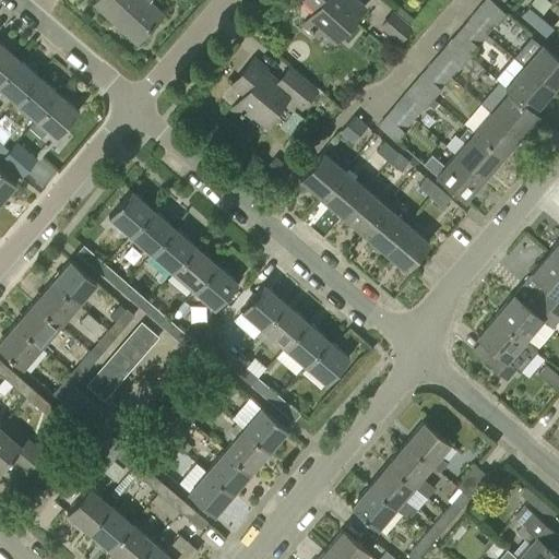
[(137,43),(162,14),(145,0),(98,0),(95,4),(137,43)]
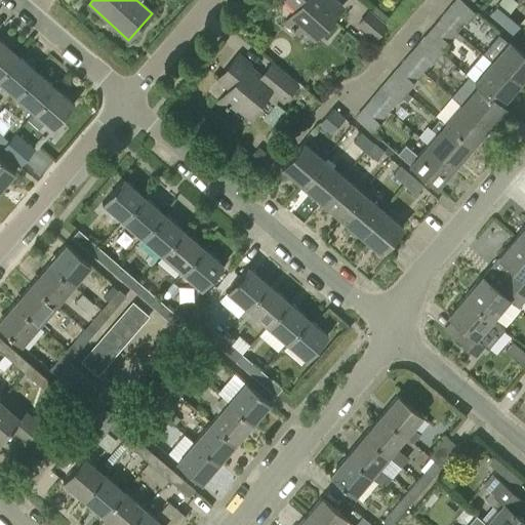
[(284,0),(283,1),(294,10),(284,22),(298,34),(309,22),(319,31),(340,6),(332,0),(284,0)]
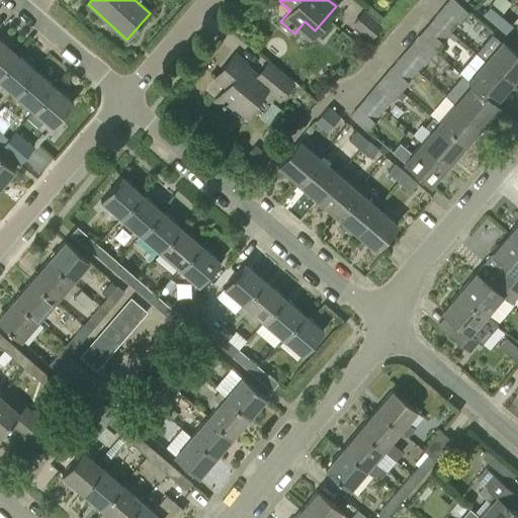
[(447,0),(433,16),(450,31),(467,11),(453,0),(447,0)]
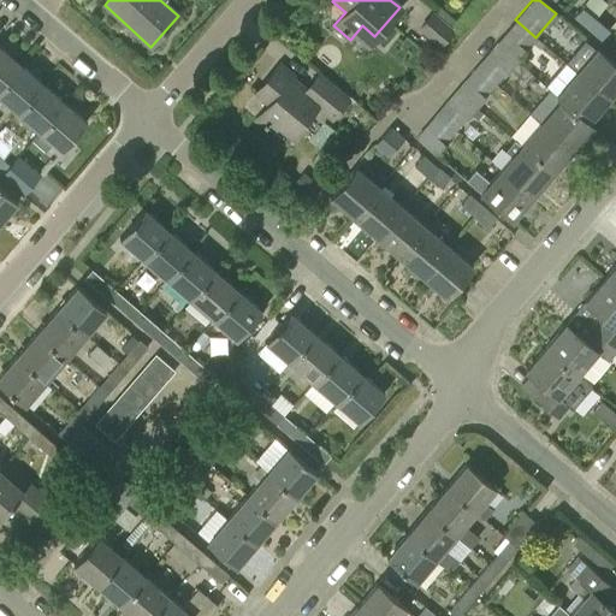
[(586,29),(594,19),(581,7),(573,18),(586,29)]
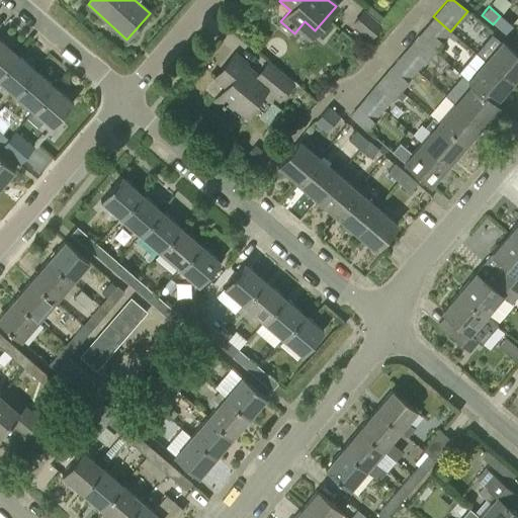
[(368,39),(381,24),(363,9),(350,23),(368,39)]
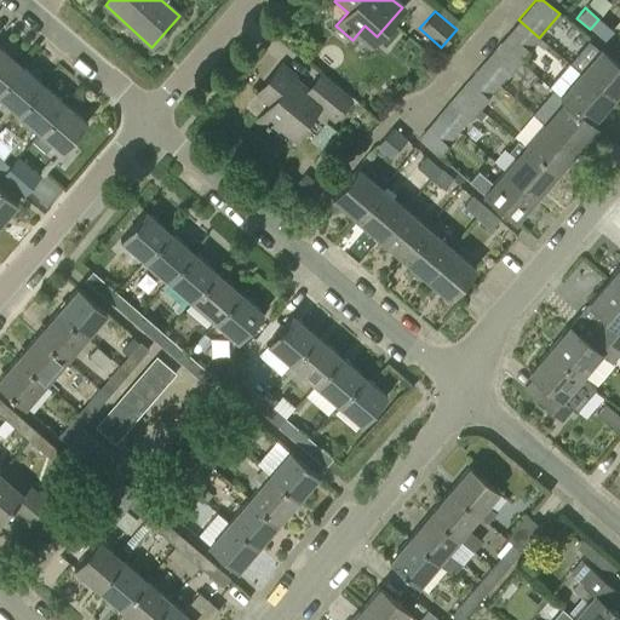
[(518,61),(539,38),(518,19),(499,44),(518,61)]
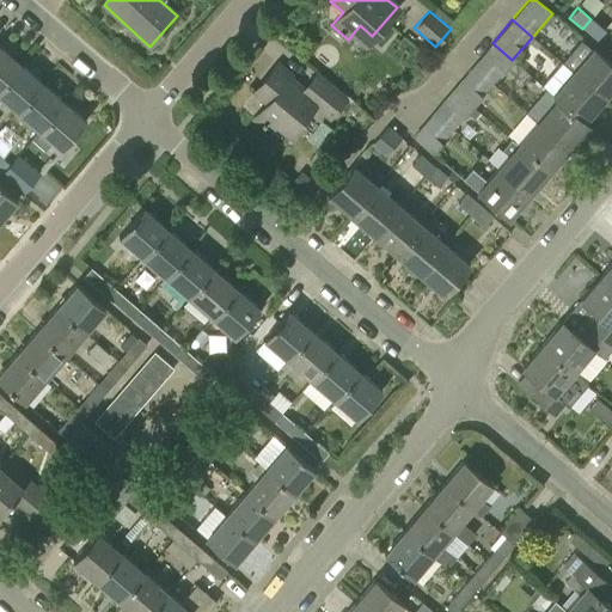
[(591,19),(582,29),(597,41),(604,30),(591,19)]
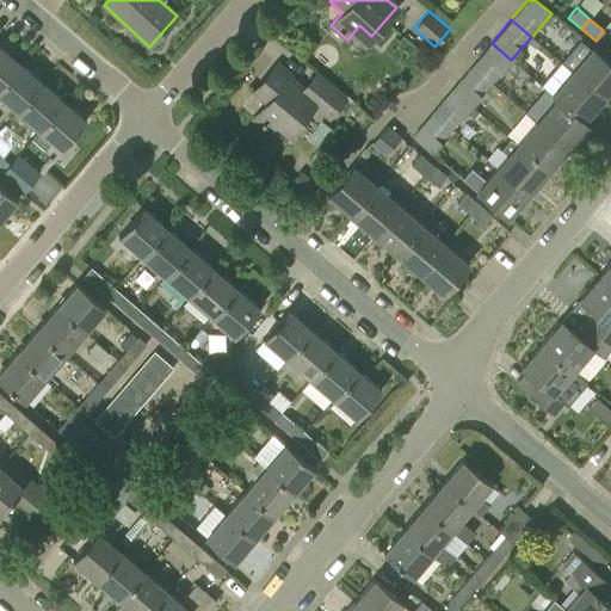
[(492,84),(511,60),(492,43),(471,66),(492,84)]
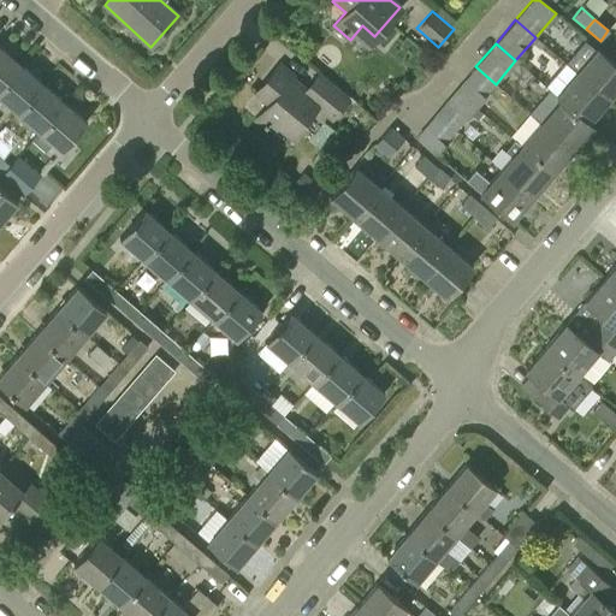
[(0,86),(19,64),(0,46),(0,86)]
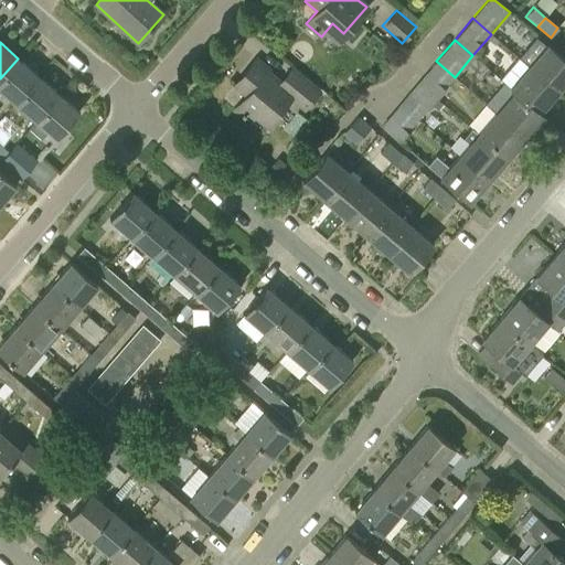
[(526,67),(555,92),(564,80),(564,60),(546,45),(526,67)]
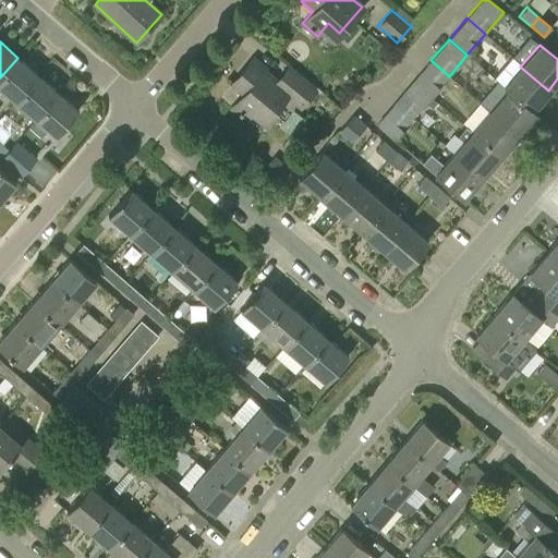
[(0,88),(14,101),(38,75),(17,58),(0,77),(0,88)]
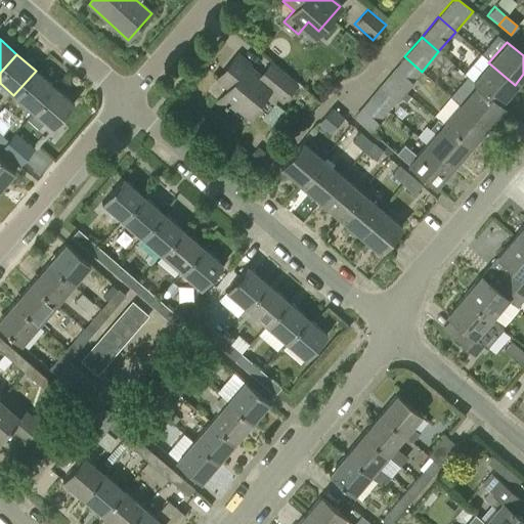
[(253,108),(271,86),(249,68),(250,66),(236,54),(216,80),(226,89),(217,101),(232,114),(243,100),(253,108)]
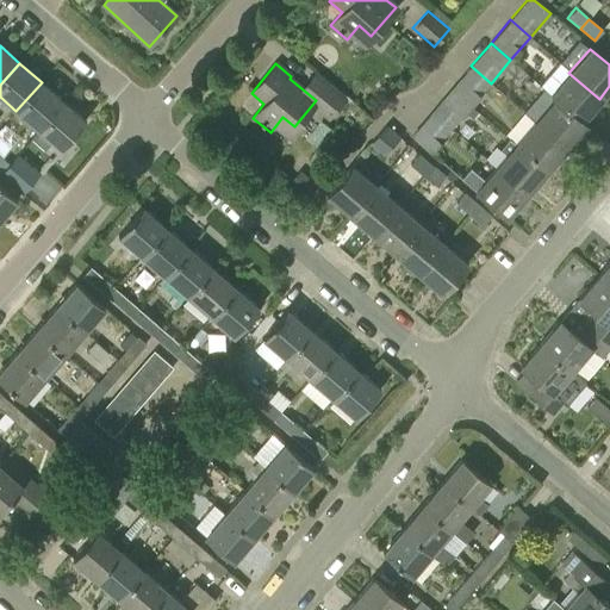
[(471,106),(491,83),(471,66),(450,89),(471,106)]
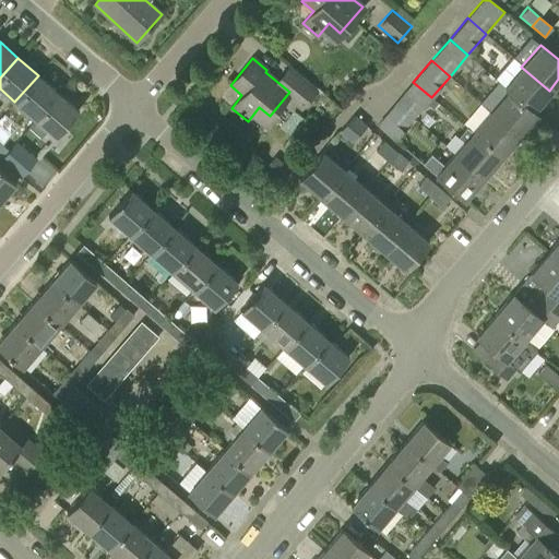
[(533,110),(549,91),(521,67),(504,86),(509,91),(507,92),(531,111),(535,116),(537,114),(533,110)]
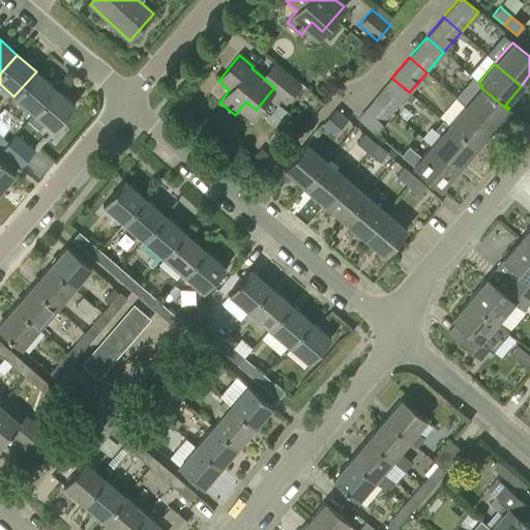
[(34,113),(56,88),(36,71),(13,96),(33,113),(34,113)]
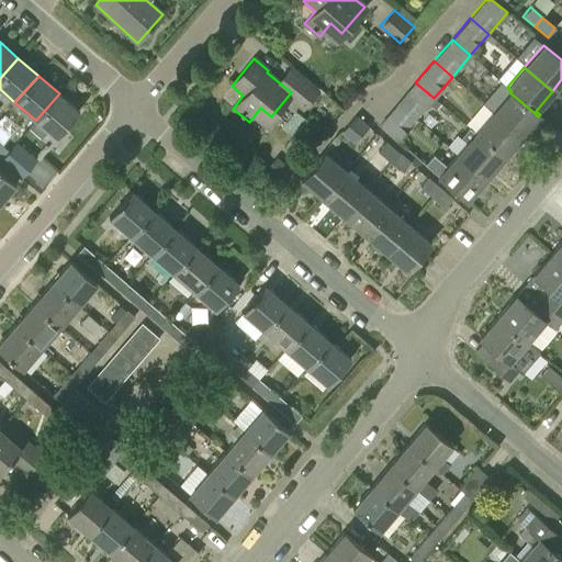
[(415,120),(434,98),(415,82),(397,104),(415,120)]
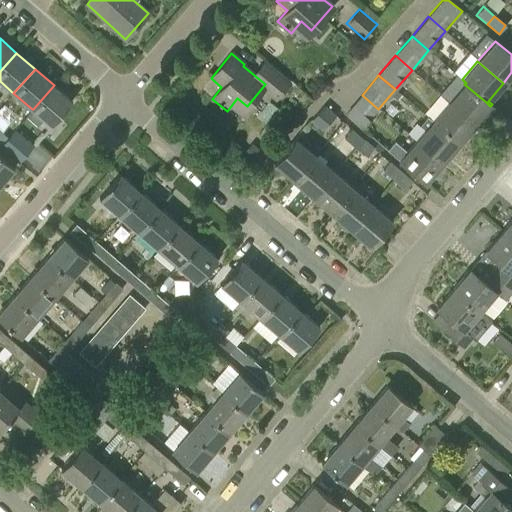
[(473,125),(490,106),(486,102),(464,84),(448,103),(473,125)]
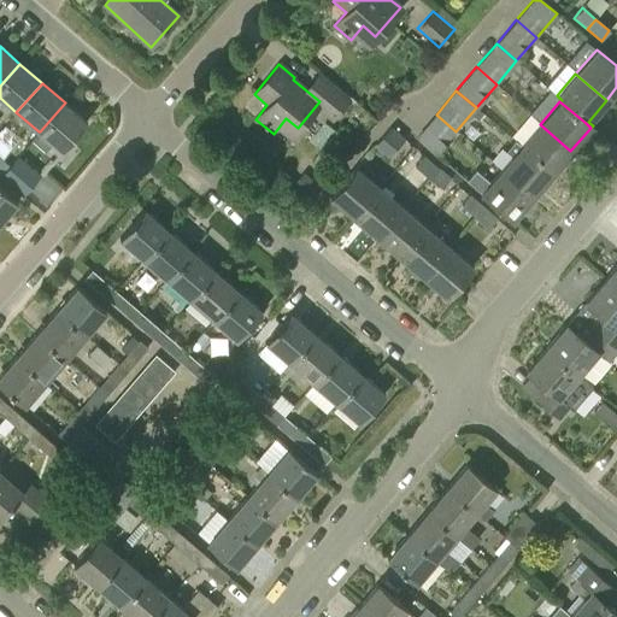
[(40,131),(39,131),(31,139),(33,140),(45,151),(52,142),(62,151),(87,122),(65,103),(40,131)]
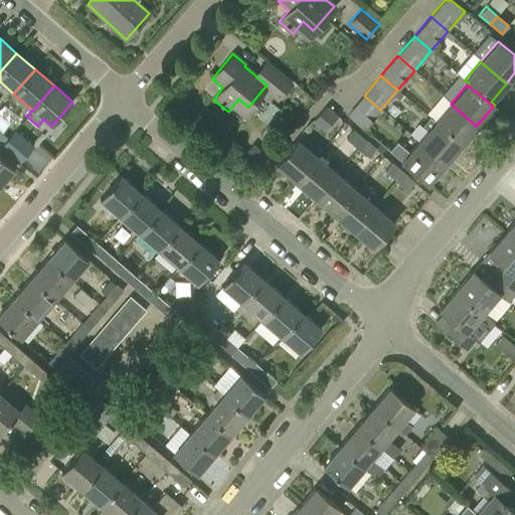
[(363,130),(380,110),(364,96),(347,115),(363,130)]
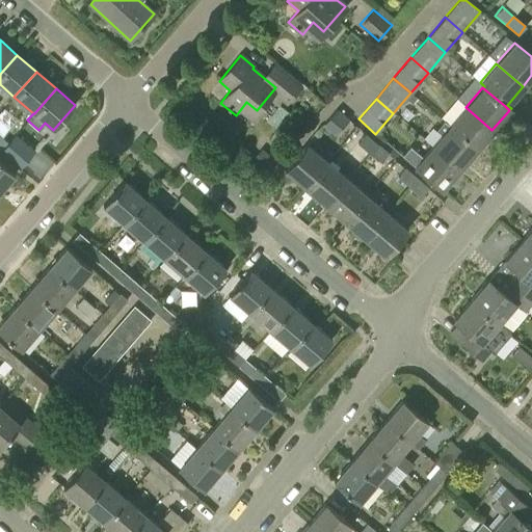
[(475,151),(491,130),(466,107),(450,126),(444,122),(443,123),(475,151)]
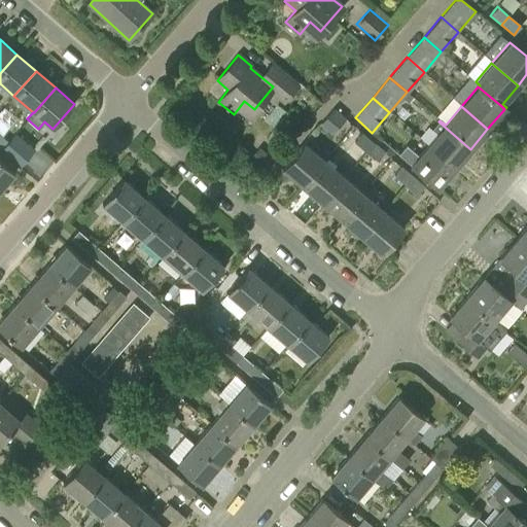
[(331,134),(337,127),(346,117),(334,108),(326,117),(320,125),(331,134)]
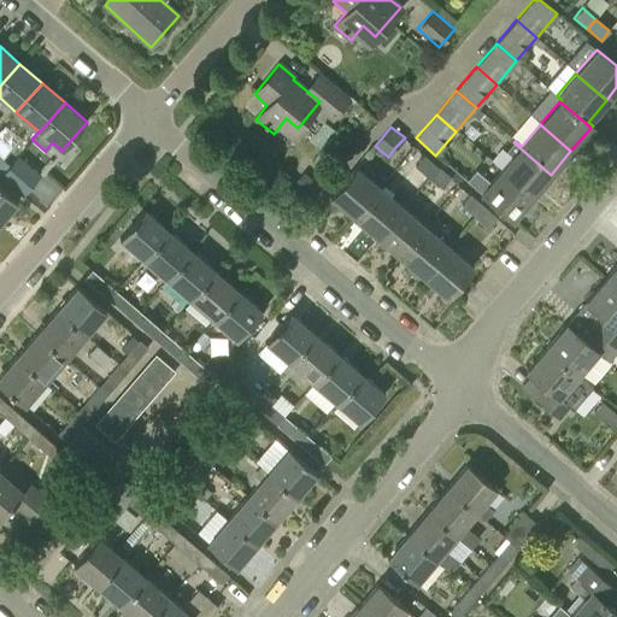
[(530,199),(551,175),(513,142),(506,151),(513,157),(500,172),(530,199)]
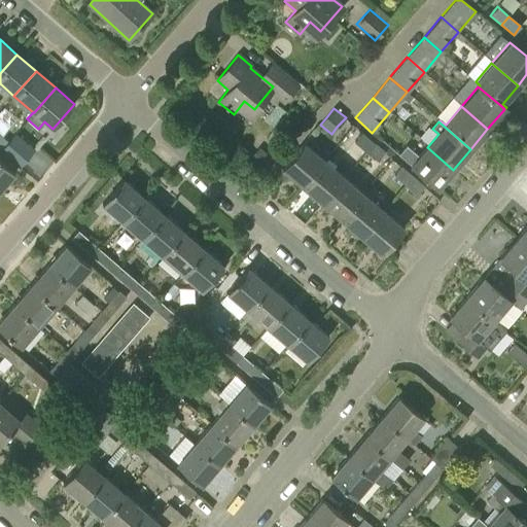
[(365,150),(374,141),(362,132),(354,141),(365,150)]
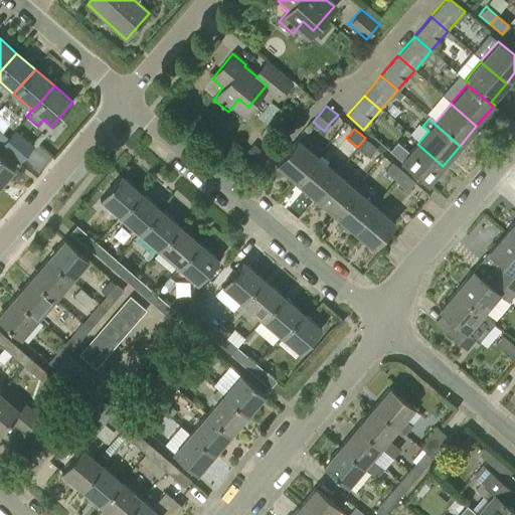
[(8,138),(0,147),(19,163),(27,154),(8,138)]
